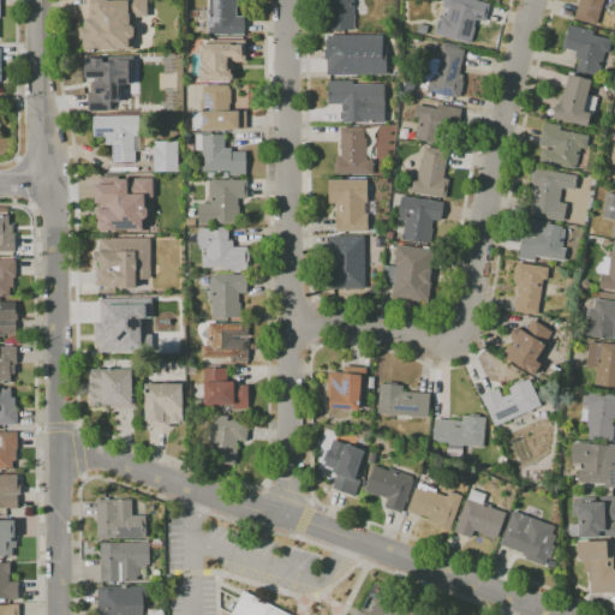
[(89,0),(147,0),(147,18),(130,18),(130,25),(132,25),(132,53),(84,53),(84,40),(79,40),(79,27),(84,27),(84,18),(89,18),(89,0)]
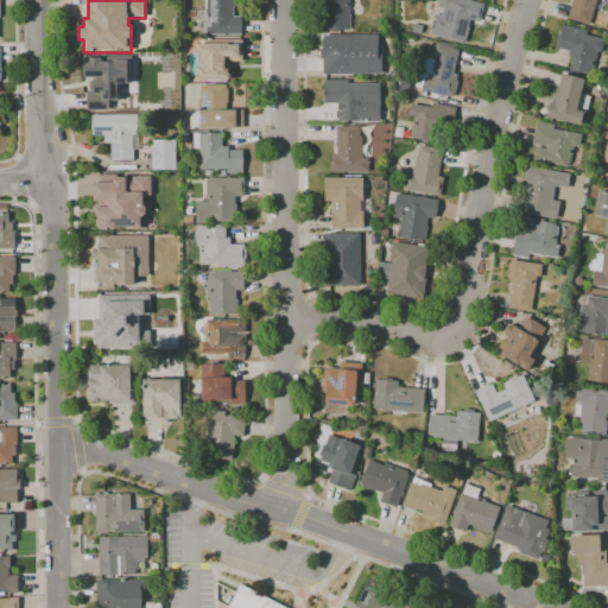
[(206,35),(206,10),(207,10),(207,0),(235,0),(235,7),(234,7),(234,17),(241,17),(241,35),(206,35)]
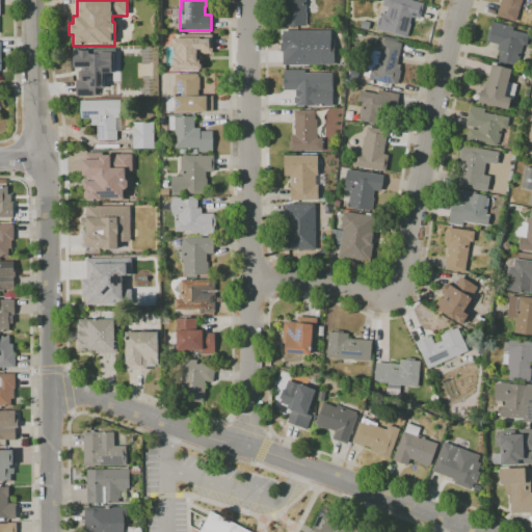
[(307,26),(287,26),(286,0),(306,0),(306,12),(307,12),(307,26)]
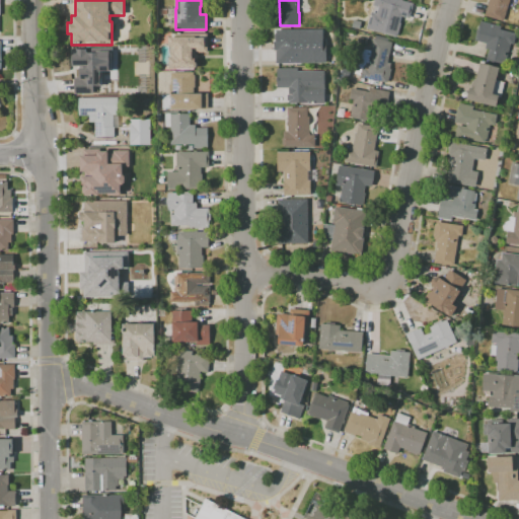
[(397,38),(367,28),(371,12),(377,14),(379,7),(373,6),(374,0),(402,0),(402,1),(414,4),(410,19),(401,16),(399,22),(401,22),(397,38)]
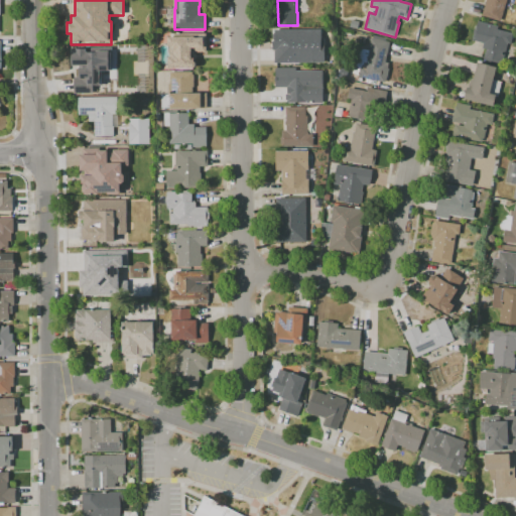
[(506,0),(500,21),(482,16),(486,0),(506,0)]
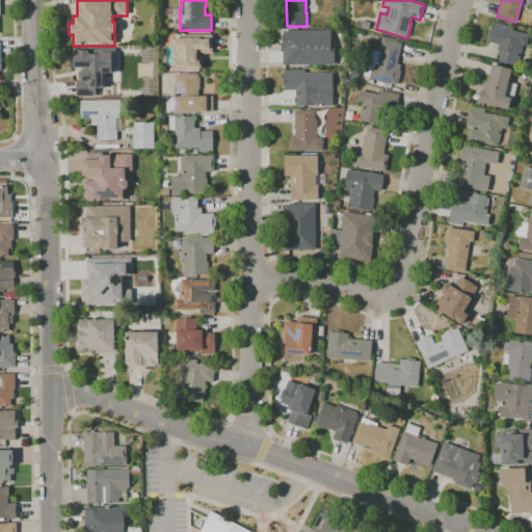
[(517,67),(499,61),(502,51),(498,50),(499,45),(487,42),(488,35),(487,34),(488,31),(489,31),(491,25),(493,22),(513,28),(513,30),(529,35),(527,46),(524,45),(517,67)]
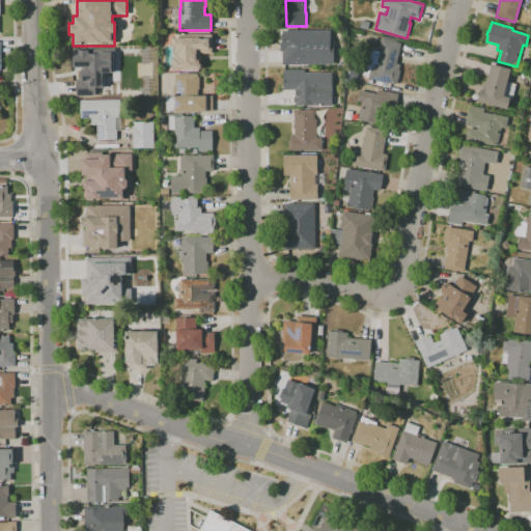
[(283,65),(283,61),(282,61),(282,52),(280,52),(280,31),(331,30),(331,42),(334,42),(334,64),(283,65)]
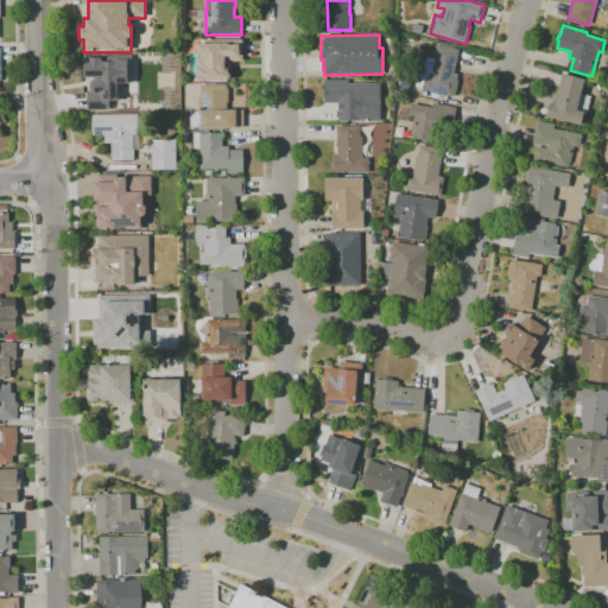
[(202,83),(185,83),(185,78),(197,78),(197,77),(198,77),(198,68),(202,68),(202,63),(203,63),(203,55),(198,55),(198,44),(206,44),(206,40),(244,39),(244,62),(230,62),(230,69),(228,69),(228,80),(202,80),(202,83)]
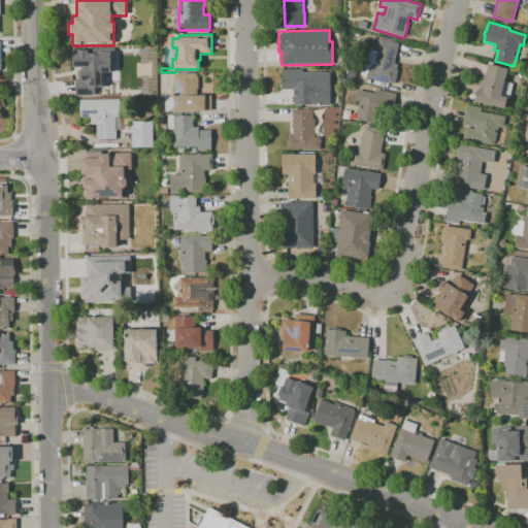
[(394,85),(367,78),(369,68),(372,69),(380,38),(382,39),(382,36),(400,40),(394,64),(398,65),(397,68),(398,68),(397,70),(398,70),(396,83),(394,83),(394,85)]
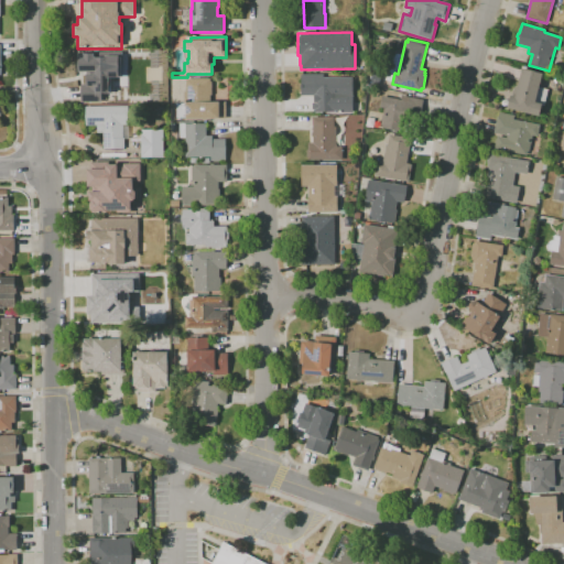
[(80,84),(80,71),(84,71),(84,53),(102,52),(102,76),(108,76),(108,84),(80,84)]
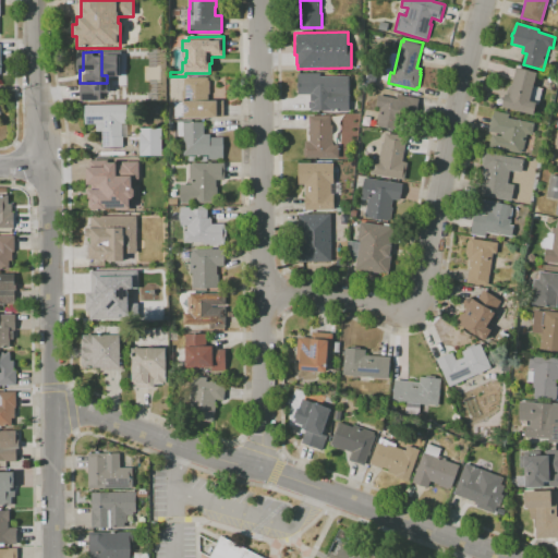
[(534,116),(502,108),(506,95),(507,95),(509,86),(512,87),(517,68),(537,73),(534,86),(542,88),(537,106),(536,106),(534,116)]
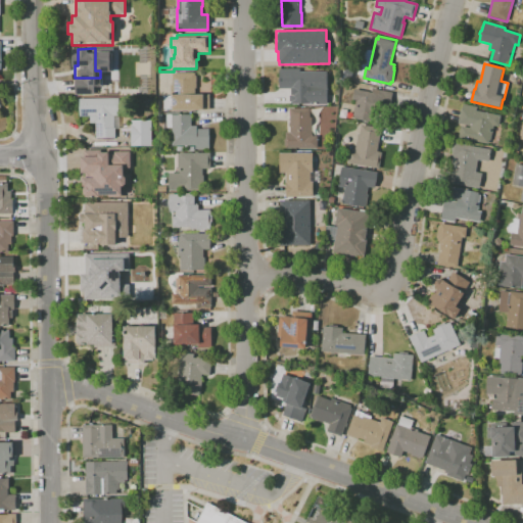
[(291,104),(291,89),(279,89),(279,69),(299,68),(300,73),(327,73),(327,104),(314,105),(314,103),(291,104)]
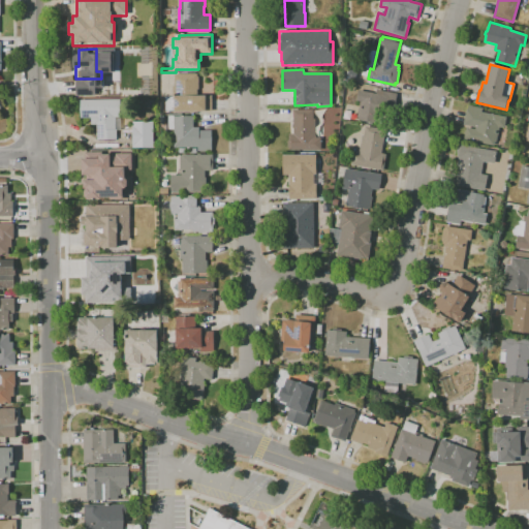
[(193,113),(190,113),(190,112),(175,113),(175,111),(165,111),(165,97),(173,97),(173,87),(175,87),(174,74),(197,74),(197,76),(198,76),(198,90),(197,90),(197,96),(206,96),(212,96),(212,112),(193,112),(193,113)]
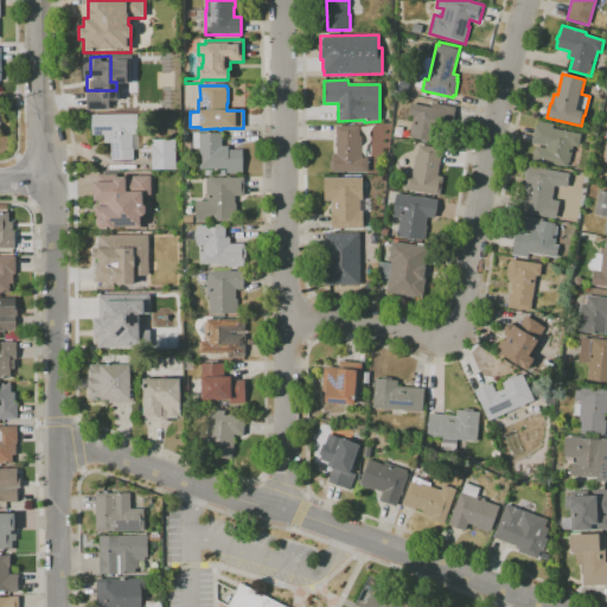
[(430,141),(411,138),(411,135),(409,135),(413,116),(409,116),(411,104),(432,108),(433,103),(455,108),(452,131),(433,127),(430,141)]
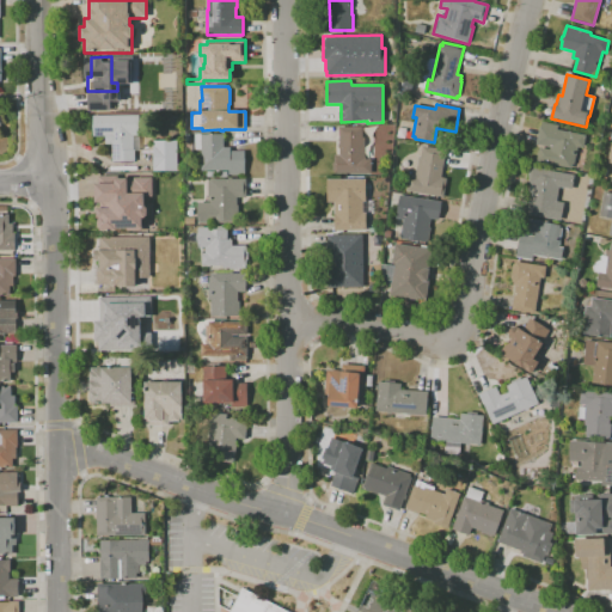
[(135,161),(112,161),(111,145),(105,145),(105,136),(93,136),(93,116),(139,115),(139,136),(133,136),(133,150),(134,150),(135,161)]
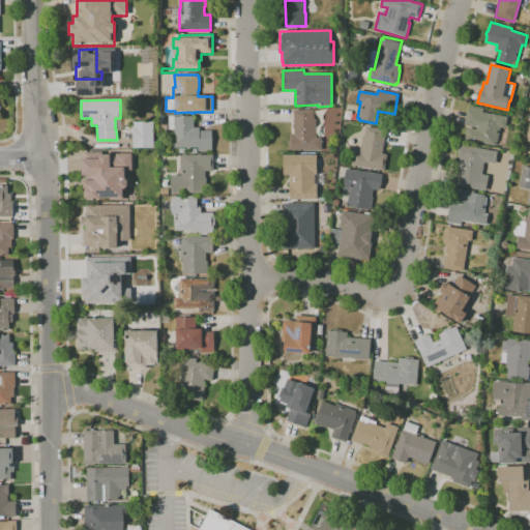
[(494,146),(465,140),(467,127),(476,129),(476,127),(465,125),(468,110),(469,110),(469,106),(483,109),(483,113),(507,118),(505,128),(500,127),(497,144),(495,143),(494,146)]
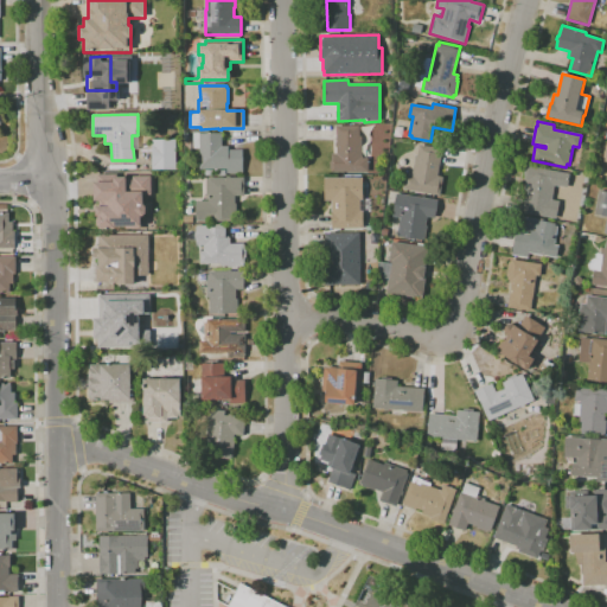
[(368,172),(331,172),(331,170),(330,170),(330,161),(331,161),(331,154),(337,154),(337,147),(336,147),(336,144),(337,144),(337,127),(359,126),(359,136),(362,136),(363,159),(368,159),(368,172)]
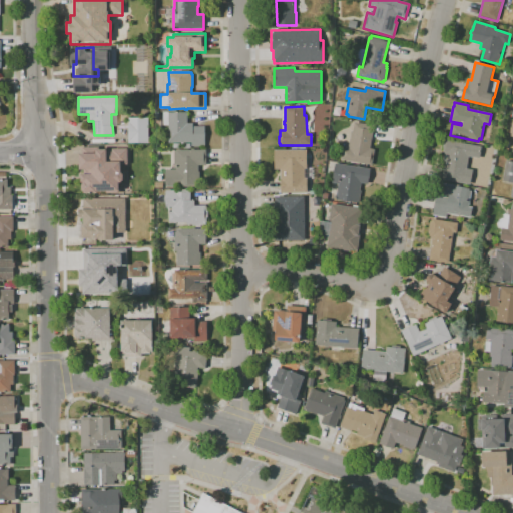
[(191,146),(191,143),(169,143),(168,134),(167,134),(167,130),(168,130),(168,125),(163,125),(163,113),(187,112),(187,124),(193,124),(193,127),(204,127),(204,133),(206,132),(207,137),(205,137),(205,146),(191,146)]
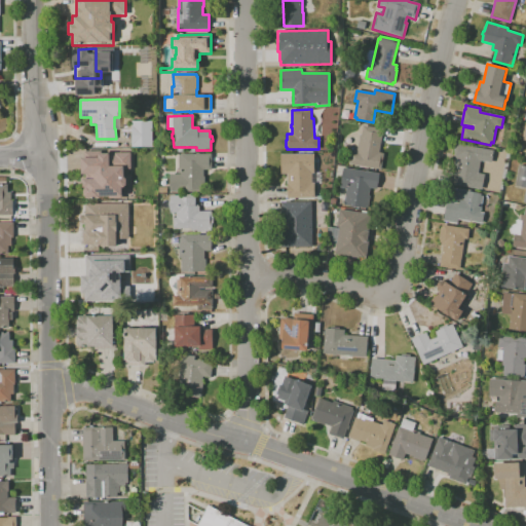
[(132,147),(132,121),(152,121),(152,147),(132,147)]
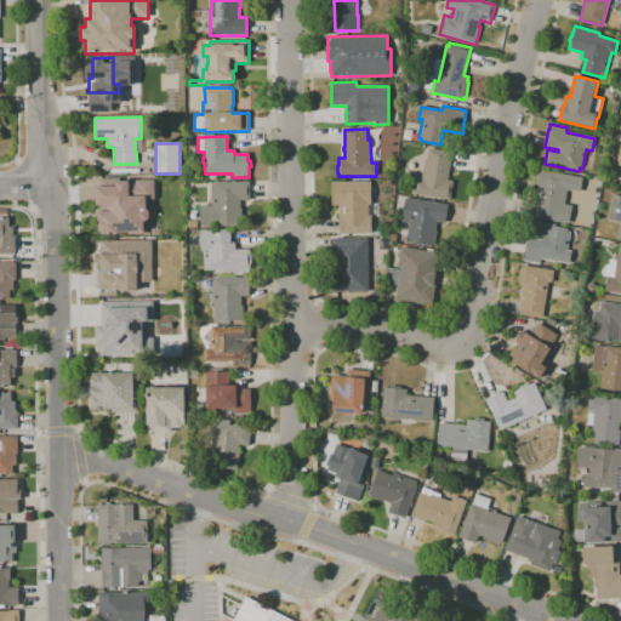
[(450,200),(412,194),(415,181),(421,181),(425,159),(427,160),(429,149),(453,153),(448,181),(453,182),(451,191),(453,191),(451,199),(450,199),(450,200)]
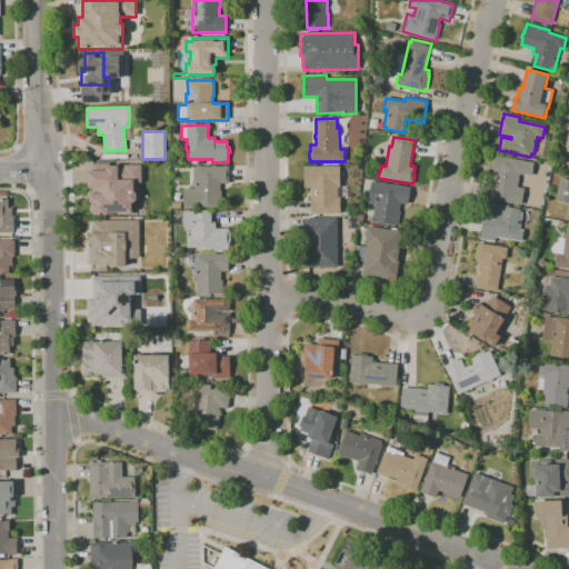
[(521,206),(491,199),(491,198),(490,198),(495,178),(492,178),(493,170),(491,169),(491,165),(490,165),(491,160),(492,160),(493,155),(535,163),(532,177),(520,175),(518,188),(525,189),(521,206)]
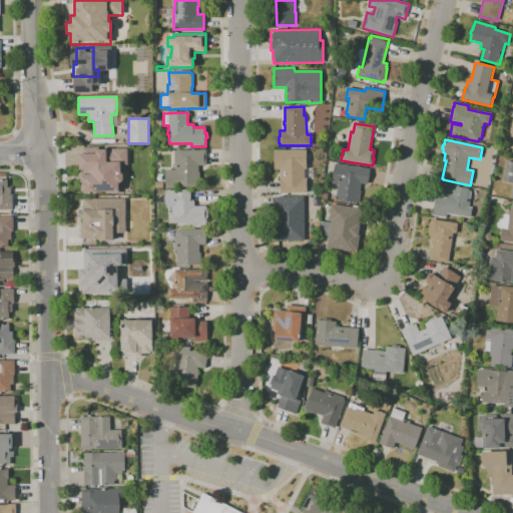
[(200,187),(198,187),(165,187),(165,169),(174,169),(174,152),(176,152),(176,150),(191,150),(191,149),(194,149),(194,150),(206,150),(206,165),(198,165),(198,172),(200,172),(200,187)]
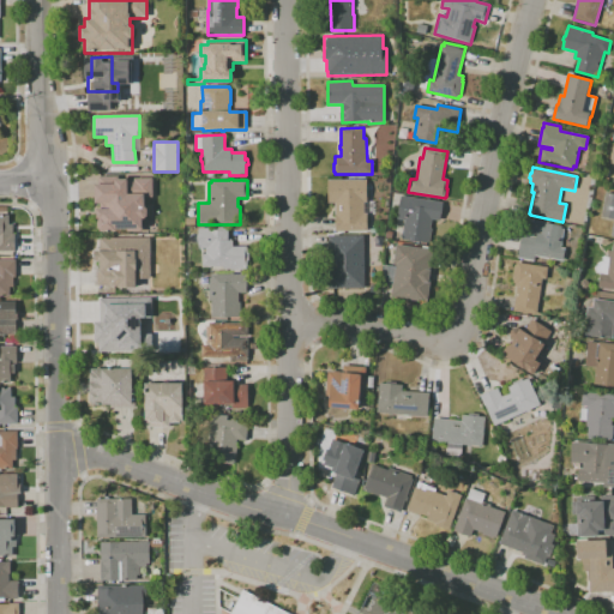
[(367,230),(335,232),(335,204),(329,204),(329,197),(326,197),(326,186),(329,186),(329,180),(367,180),(367,203),(365,203),(365,214),(367,214),(367,230)]
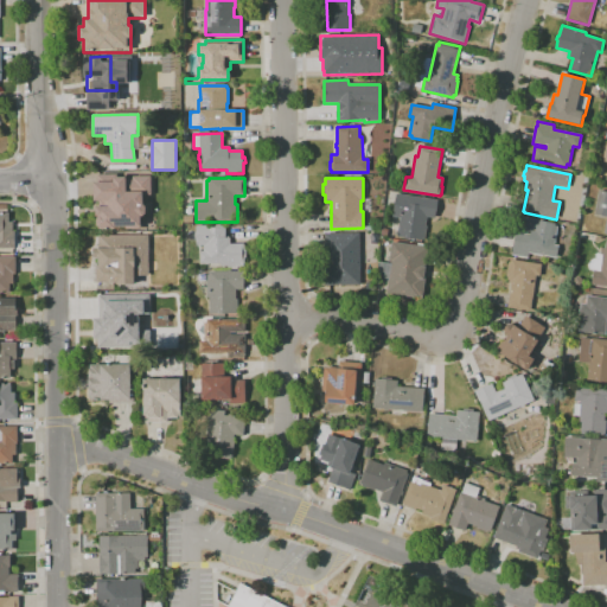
[(119,225),(96,225),(95,199),(98,199),(98,187),(119,187),(119,225)]
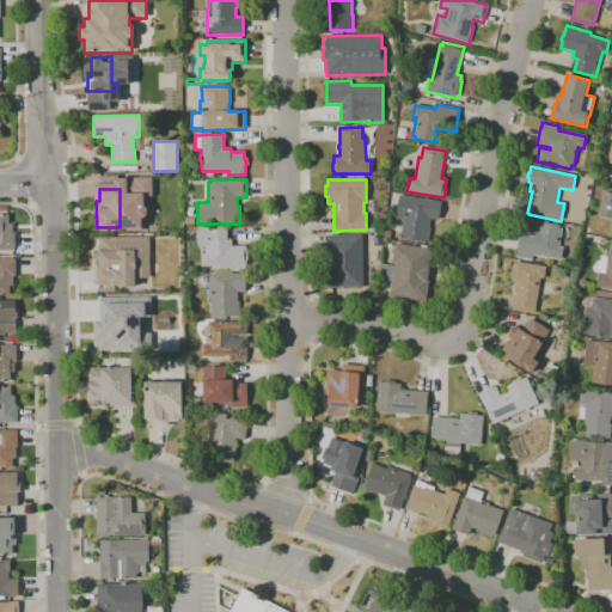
[(611,237),(610,237),(611,225),(611,218),(599,216),(604,193),(611,194),(611,237)]
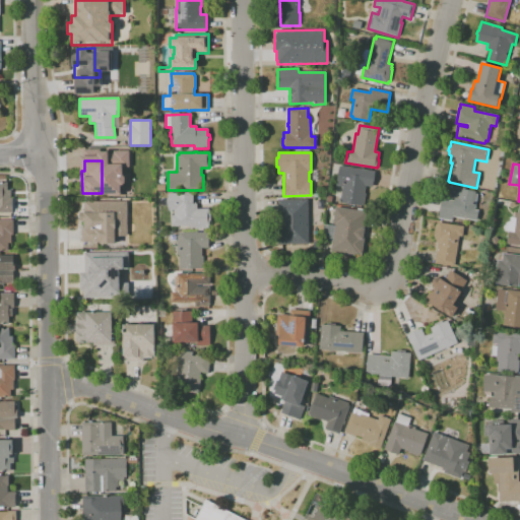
[(363,206),(340,203),(342,187),(336,186),(339,167),(362,170),(362,169),(365,169),(365,170),(375,172),(373,187),(366,186),(365,194),(366,195),(364,204),(363,204),(363,206)]
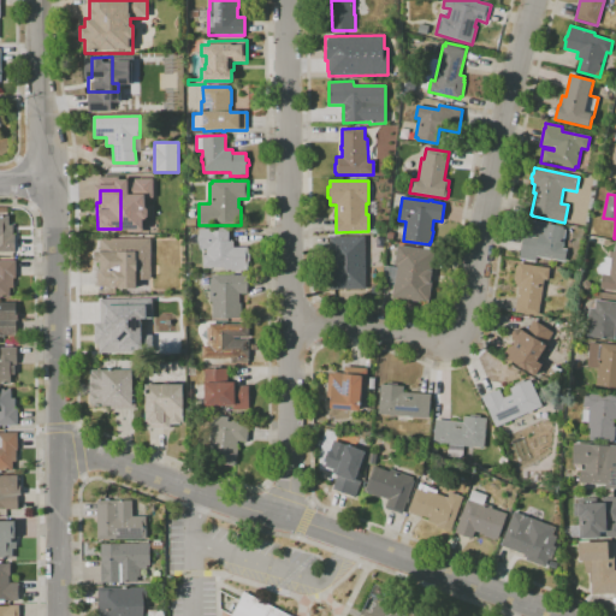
[(16,253),(0,253),(0,217),(10,217),(10,225),(13,225),(13,234),(15,234),(16,253)]
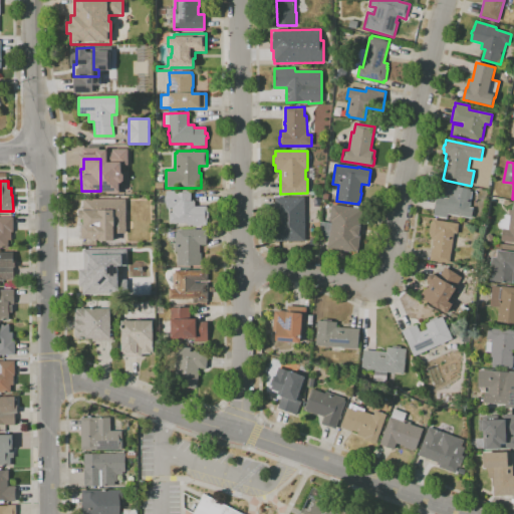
[(471,219),(448,214),(447,218),(434,216),(437,197),(449,199),(450,198),(440,196),(442,187),(443,187),(444,184),(456,187),(458,188),(458,186),(460,186),(460,188),(471,190),(470,192),(473,192),(470,208),(473,208),(471,219)]
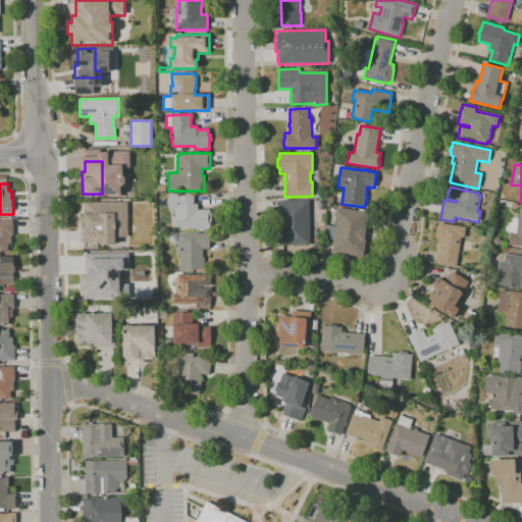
[(169,194),(186,194),(190,193),(190,194),(194,194),(194,205),(198,205),(198,210),(210,210),(210,215),(211,215),(211,222),(210,222),(210,229),(204,229),(204,231),(196,231),(196,228),(190,228),(190,226),(172,227),(172,216),(174,216),(174,211),(169,211),(167,203),(169,194)]
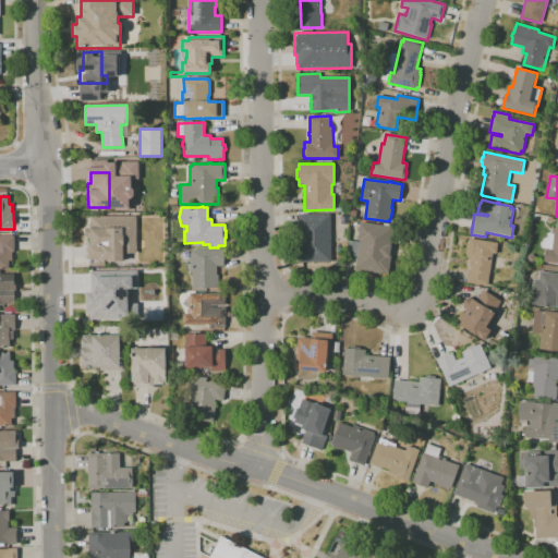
[(330,263),(300,263),(300,259),(298,259),(298,245),(299,245),(299,242),(300,242),(300,239),(303,239),(303,226),(299,226),(299,215),(330,215),(330,263)]
